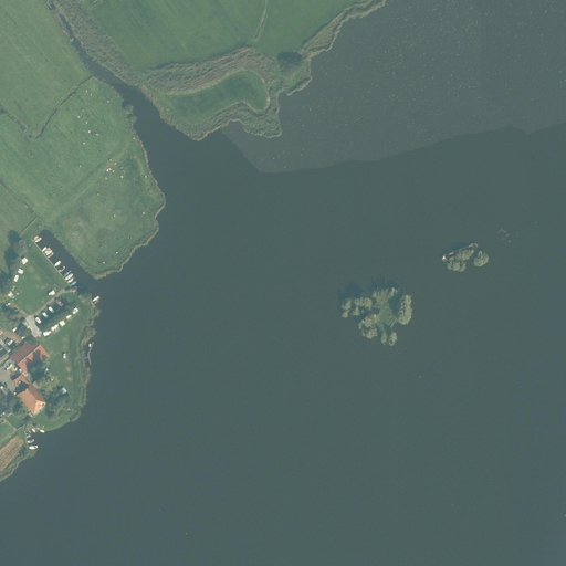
[(76,306),(72,311),(76,316),(81,312),(76,306)]
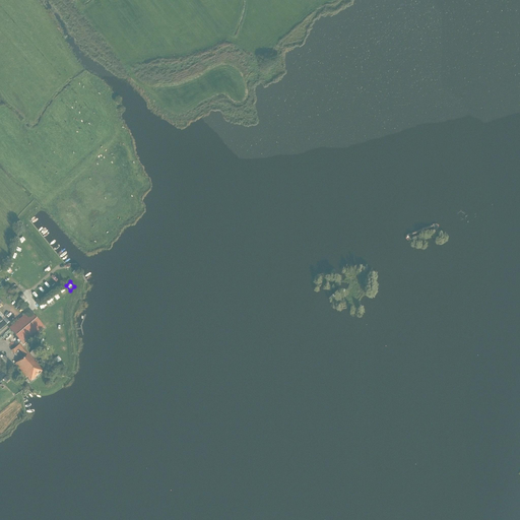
[(1,312),(0,312),(0,329),(10,321),(1,312)]
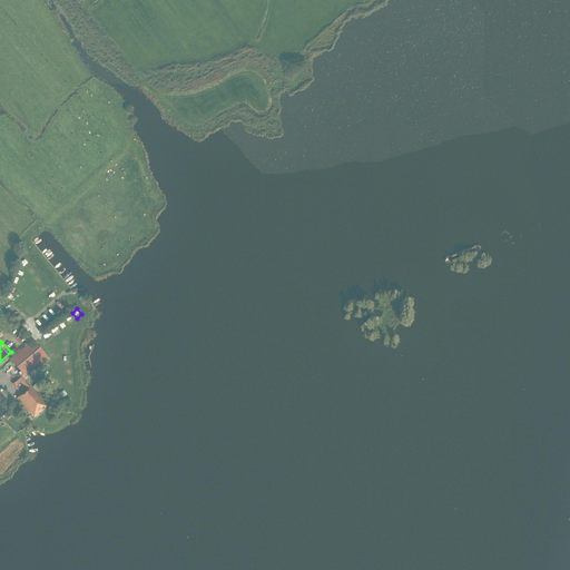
[(48,408),(25,381),(27,379),(48,360),(32,342),(10,361),(22,376),(12,385),(16,389),(21,395),(20,396),(17,400),(29,414),(30,414),(33,419),(48,408)]
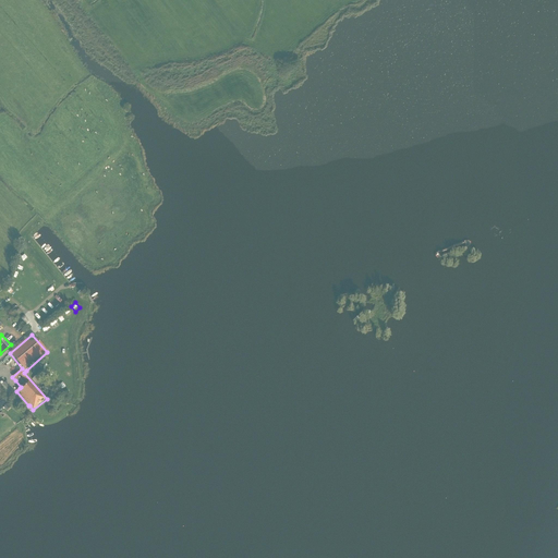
[(38,387),(46,380),(39,373),(32,379),(38,387)]
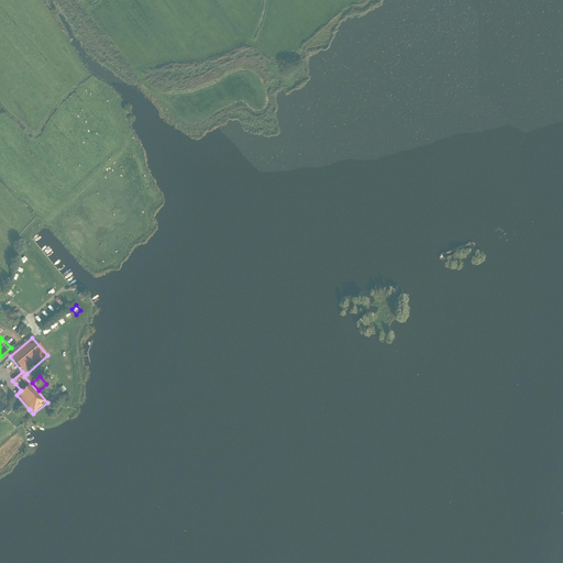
[(0,395),(7,404),(13,398),(4,387),(0,392),(0,395)]
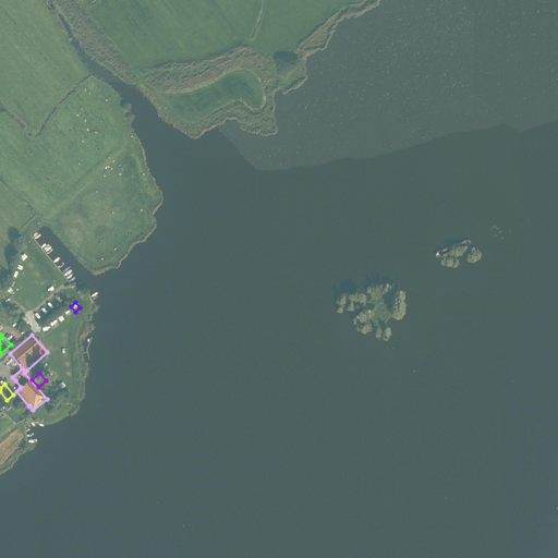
[(50,396),(53,392),(47,385),(44,387),(50,396)]
